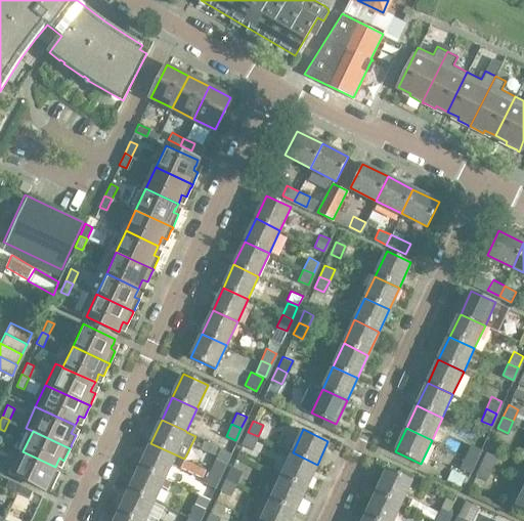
[(252,448),(258,436),(248,432),(242,443),(252,448)]
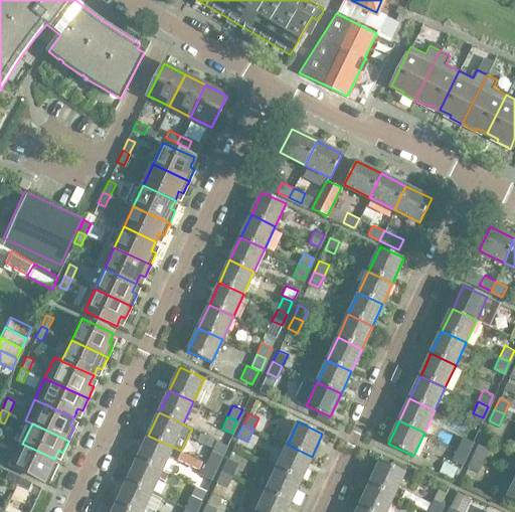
[(162,469),(168,456),(177,460),(181,451),(148,436),(138,458),(162,469)]
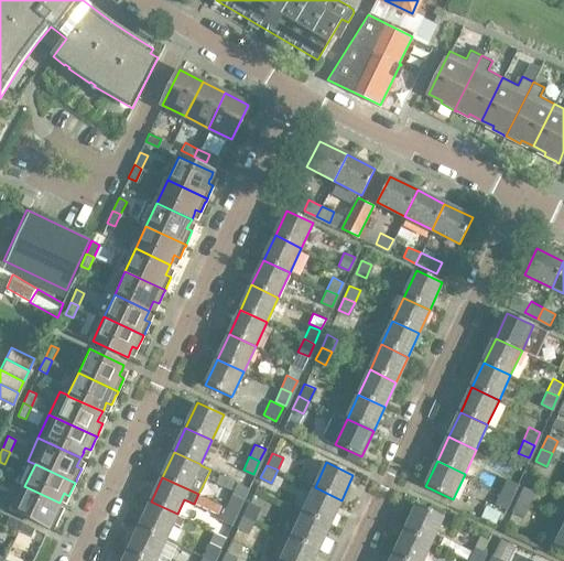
[(511,495),(517,482),(507,477),(501,491),(511,495)]
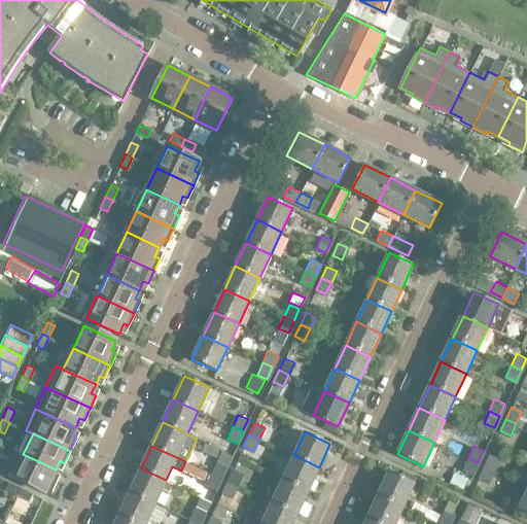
[(490,453),(484,465),(494,470),(499,457),(490,453)]
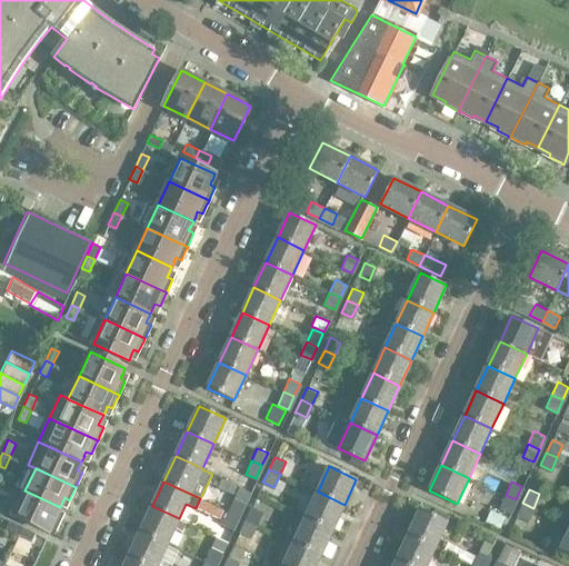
[(58,513),(60,507),(25,490),(13,515),(55,534),(56,529),(61,519),(56,517),(58,513)]
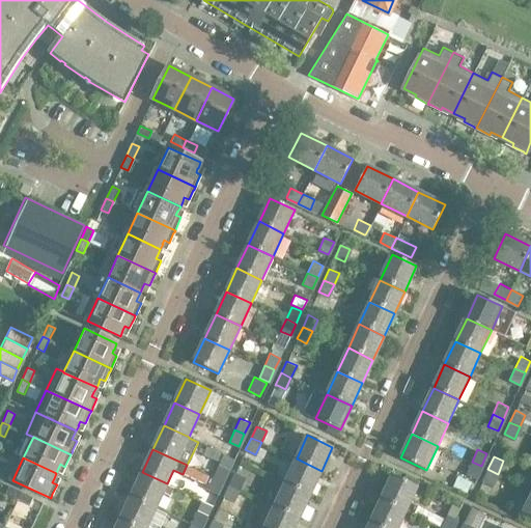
[(310,494),(322,471),(297,459),(285,482),(310,494)]
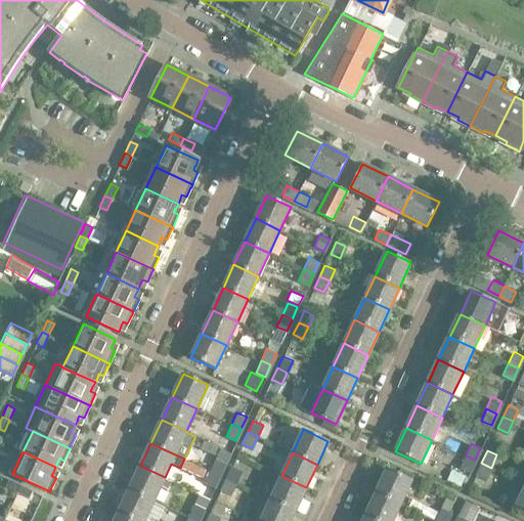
[(470,472),(475,460),(466,456),(460,468),(470,472)]
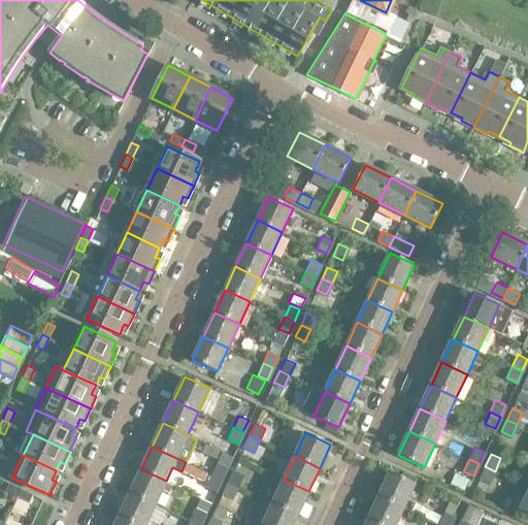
[(221,479),(227,466),(218,462),(212,474),(221,479)]
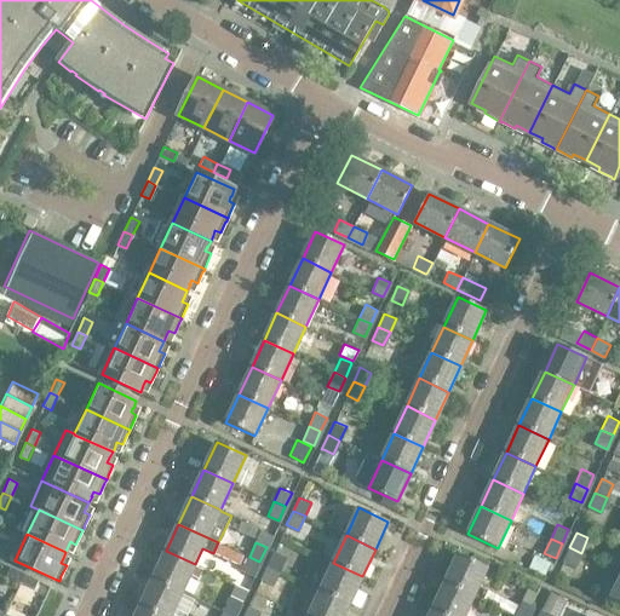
[(574,566),(581,553),(569,547),(563,562),(574,566)]
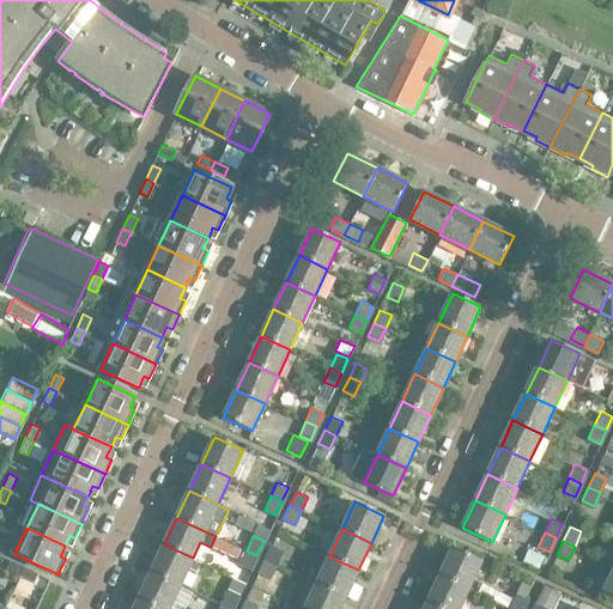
[(200,561),(193,558),(164,544),(152,571),(180,585),(188,567),(196,571),(200,561)]
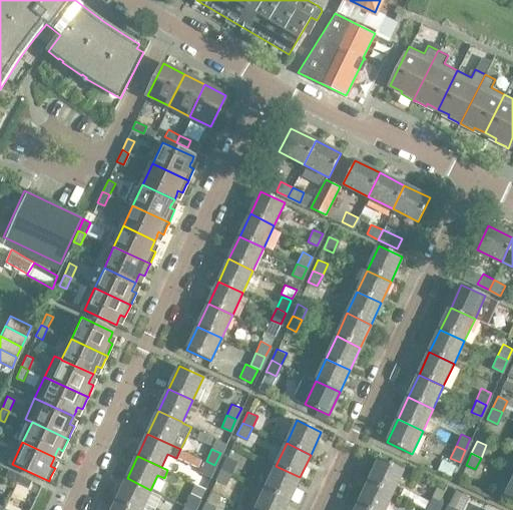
[(235,460),(226,456),(221,468),(230,472),(235,460)]
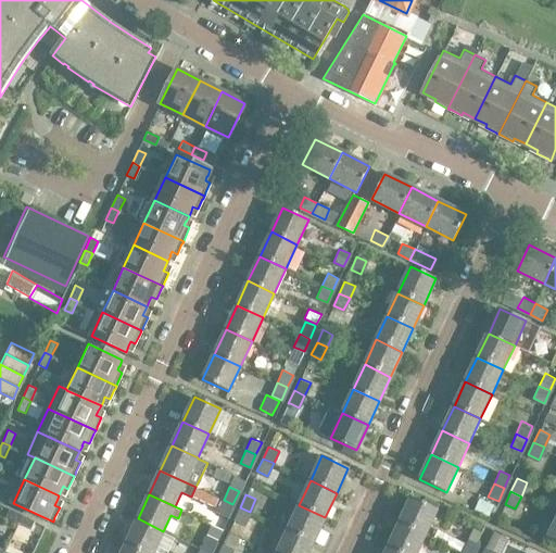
[(411,497),(400,523),(426,533),(437,510),(411,497)]
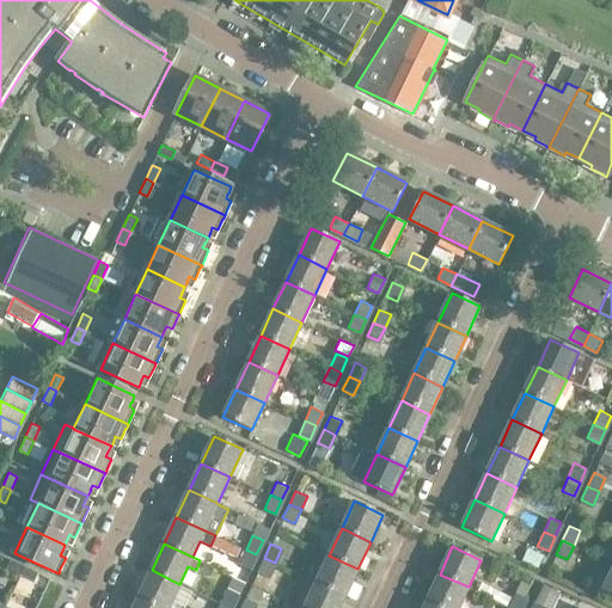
[(526,546),(521,559),(538,566),(543,553),(526,546)]
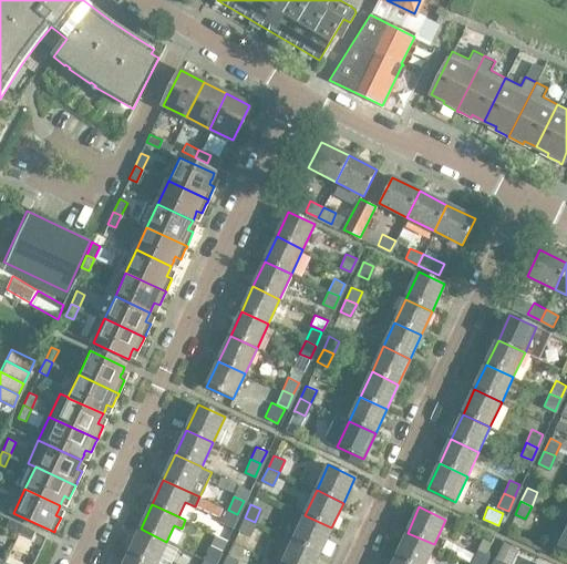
[(232,527),(237,514),(228,510),(222,523),(232,527)]
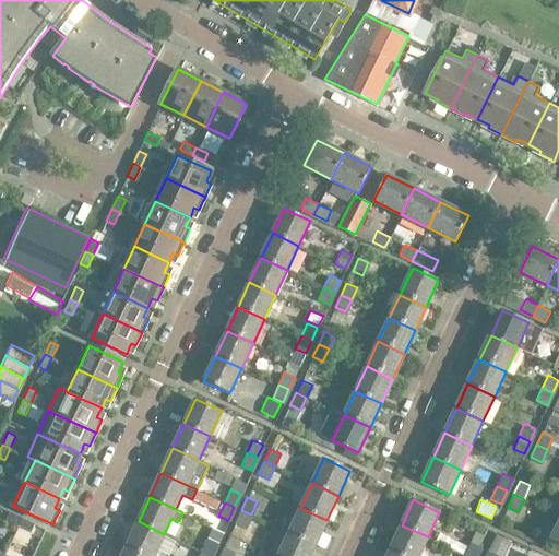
[(316,544),(326,520),(300,508),(289,532),(316,544)]
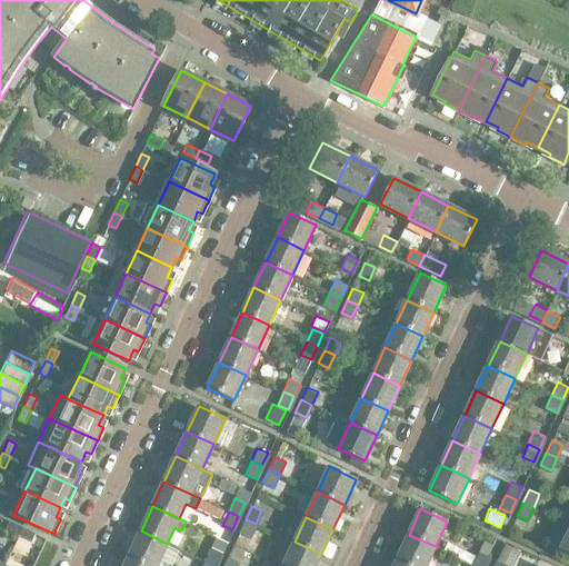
[(249,537),(256,524),(246,519),(239,533),(249,537)]
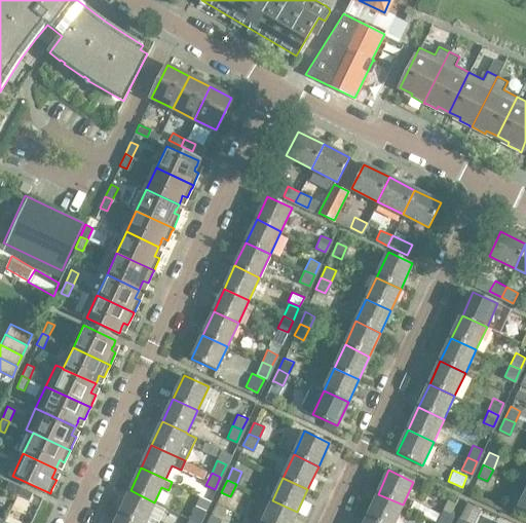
[(17,493),(21,486),(9,481),(5,488),(17,493)]
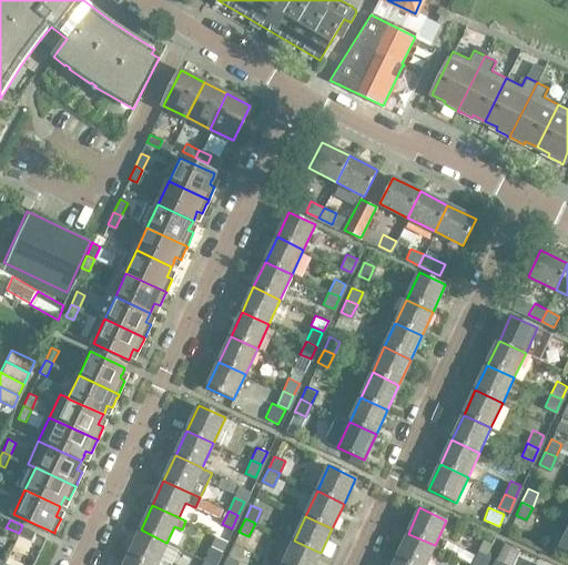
[(34,532),(22,525),(19,533),(31,538),(34,532)]
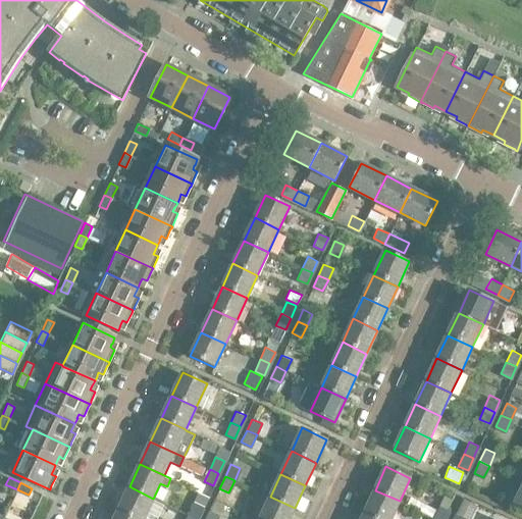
[(138,518),(143,518),(153,499),(129,486),(118,510),(138,518)]
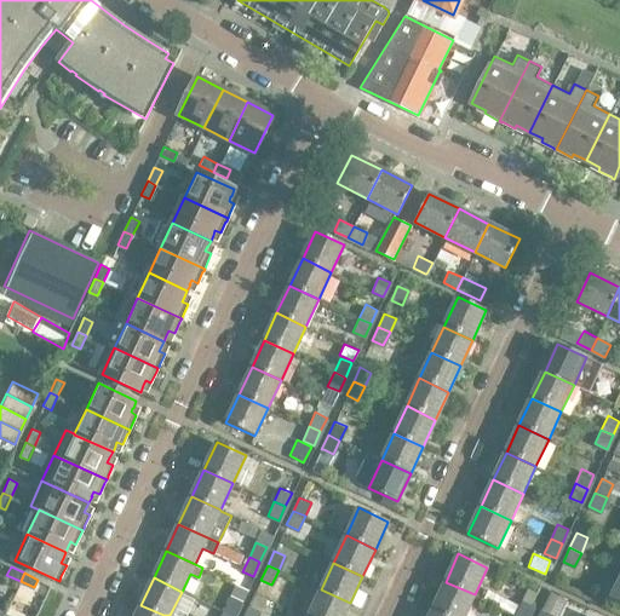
[(619,604),(619,577),(616,587),(606,582),(601,594),(610,599),(610,600),(619,604)]
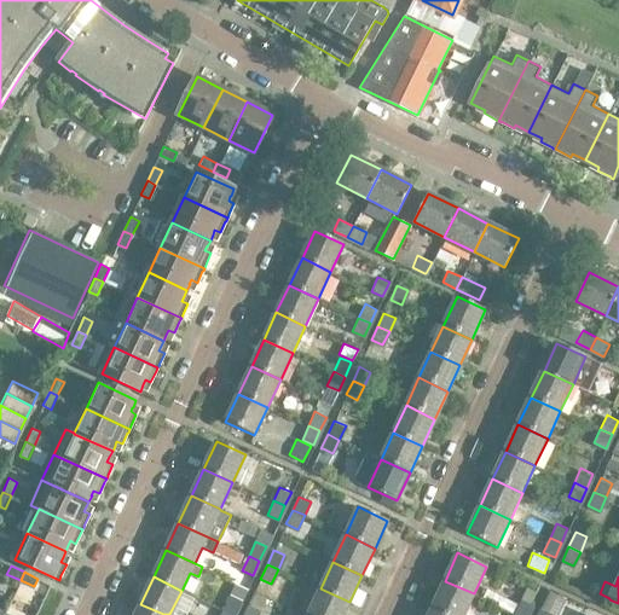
[(484,598),(474,593),(445,581),(432,608),(447,614),(463,614),(468,605),(479,609),(484,598)]
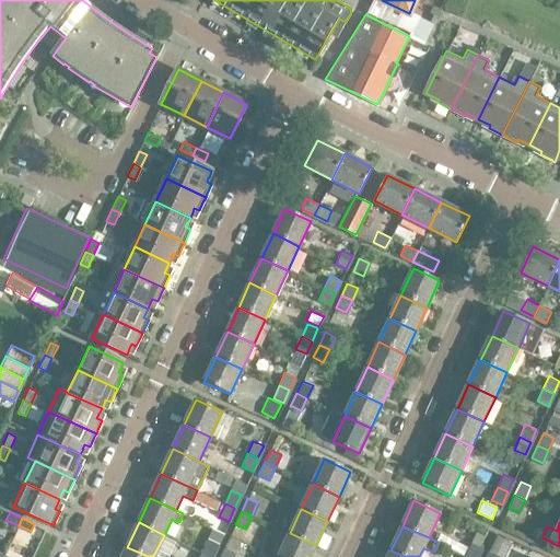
[(212,528),(207,538),(219,544),(223,532),(212,528)]
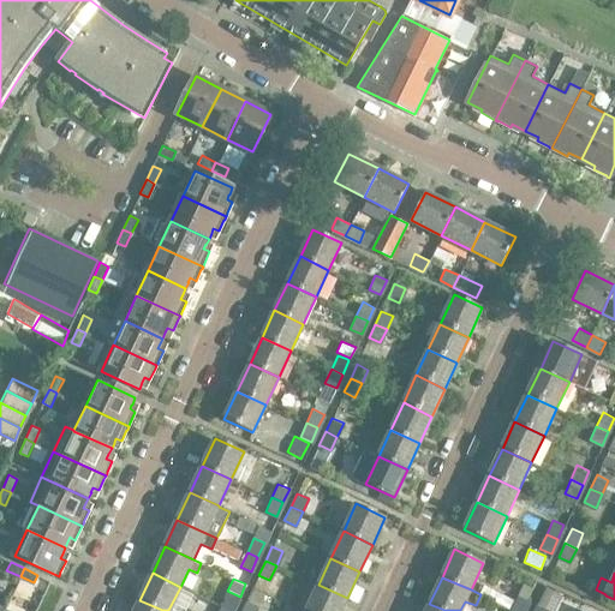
[(483,583),(479,593),(509,607),(513,599),(483,583)]
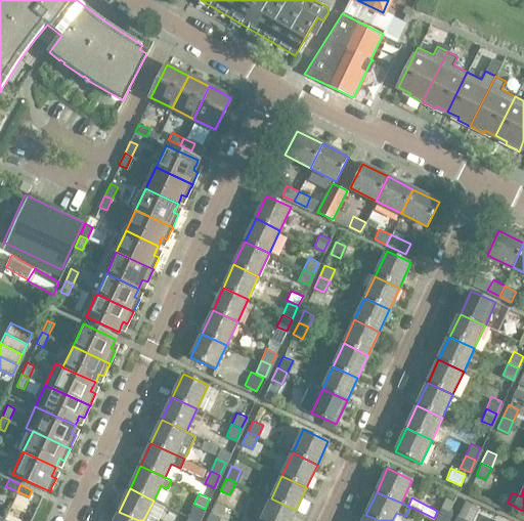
[(290,520),(296,510),(271,498),(260,520),(290,520)]
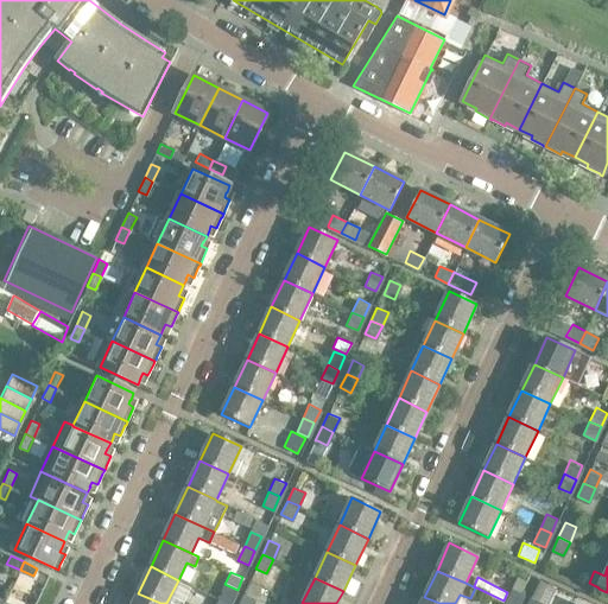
[(230,603),(238,590),(225,584),(219,597),(230,603)]
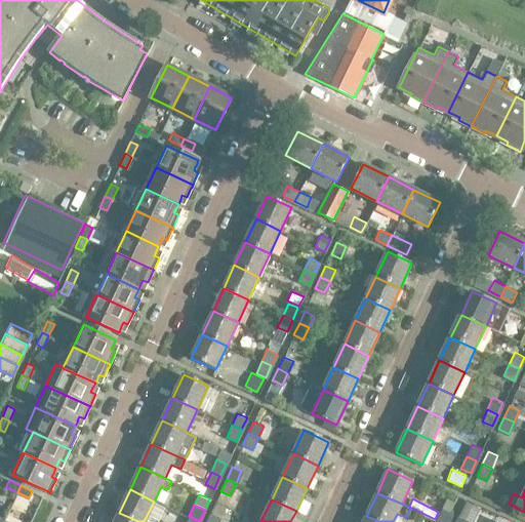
[(441,521),(447,521),(452,512),(442,508),(436,520),(441,521)]
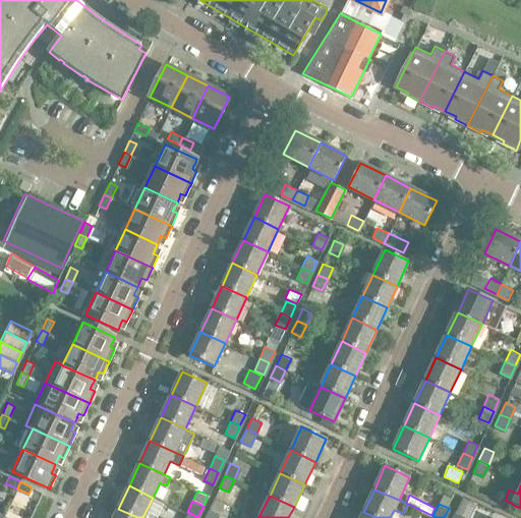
[(216,517),(219,513),(210,508),(205,517),(216,517)]
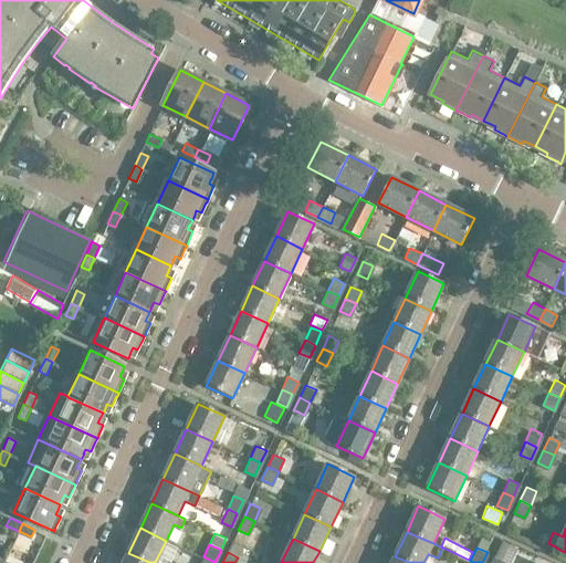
[(149,562),(128,553),(123,562),(149,562)]
